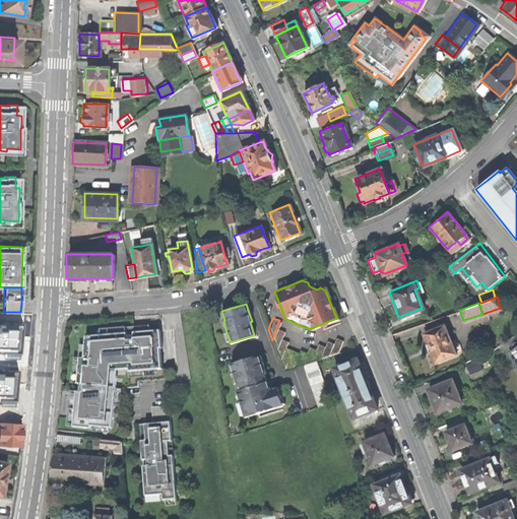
[(0,327),(12,327),(12,320),(0,319),(0,327)]
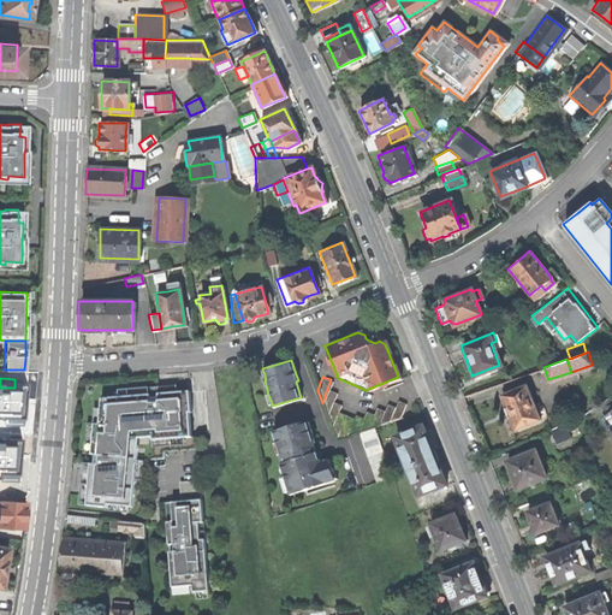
[(185,436),(190,436),(189,389),(177,390),(176,384),(170,384),(148,385),(152,436),(152,438),(185,436)]
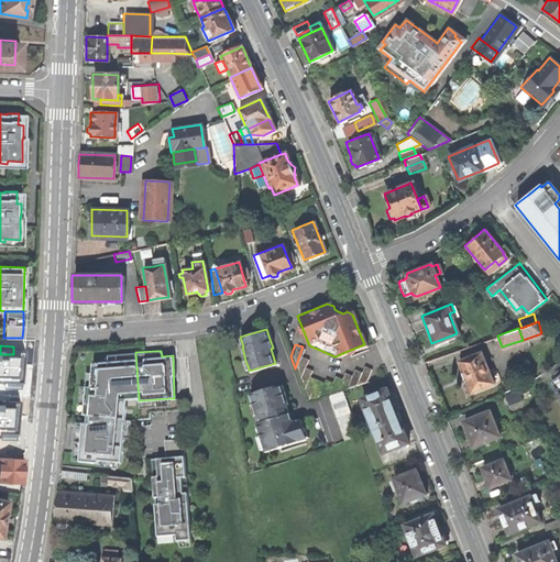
[(471,392),(498,381),(498,377),(495,368),(493,368),(489,370),(481,351),(458,361),(462,372),(465,381),(471,392)]
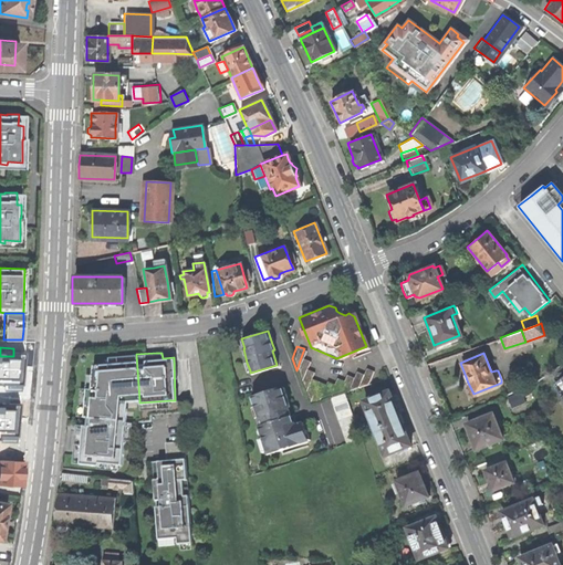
[(127,400),(139,400),(136,354),(101,357),(102,363),(93,364),(93,373),(85,373),(84,386),(79,386),(77,415),(84,415),(84,420),(83,424),(87,424),(85,463),(97,464),(96,468),(115,470),(115,462),(122,463),(127,400)]
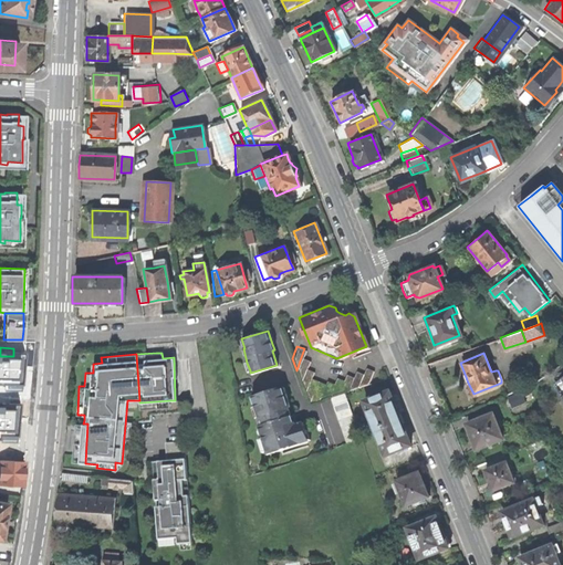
[(296,370),(301,380),(304,368),(308,359),(301,357),(296,370)]
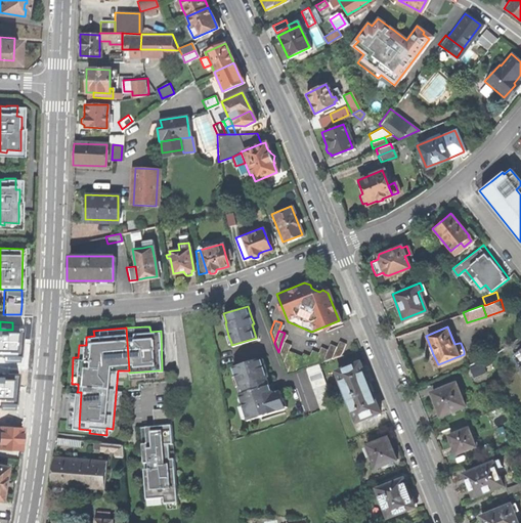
[(337,340),(335,345),(331,357),(339,355),(343,342),(337,340)]
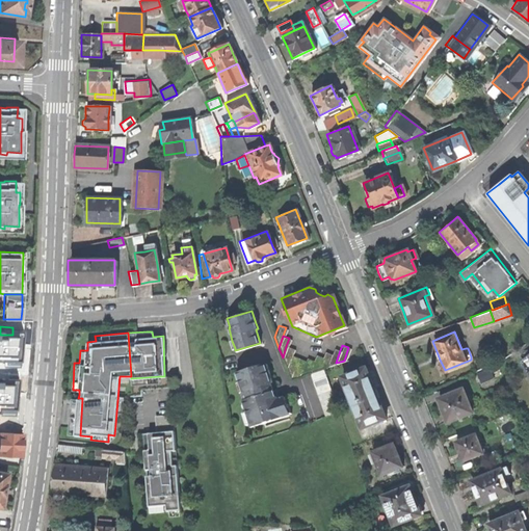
[(283,357),(286,367),(290,355),(293,348),(286,346),(283,357)]
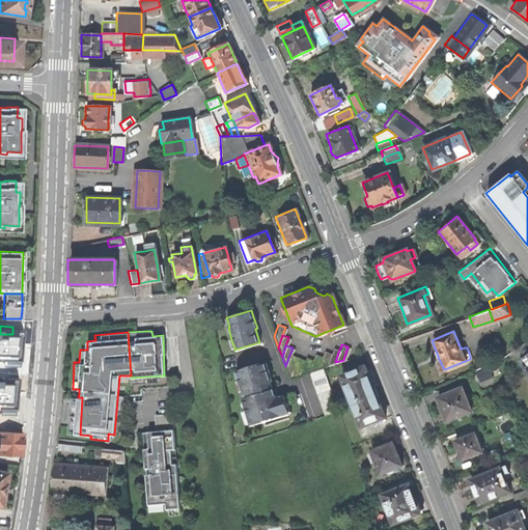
[(335,362),(339,350),(332,347),(330,353),(326,365),(335,362)]
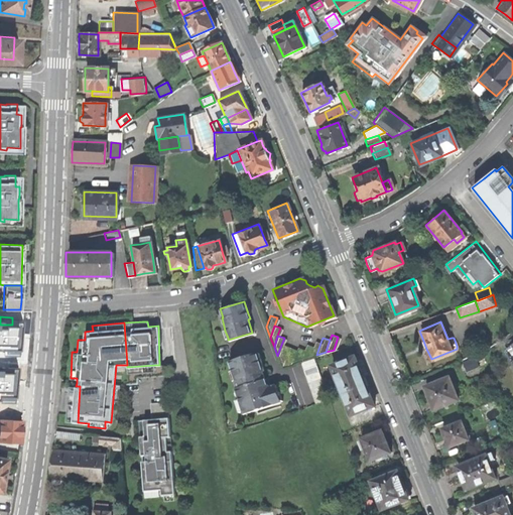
[(316,355),(321,343),(313,341),(311,346),(307,358),(312,356),(316,355)]
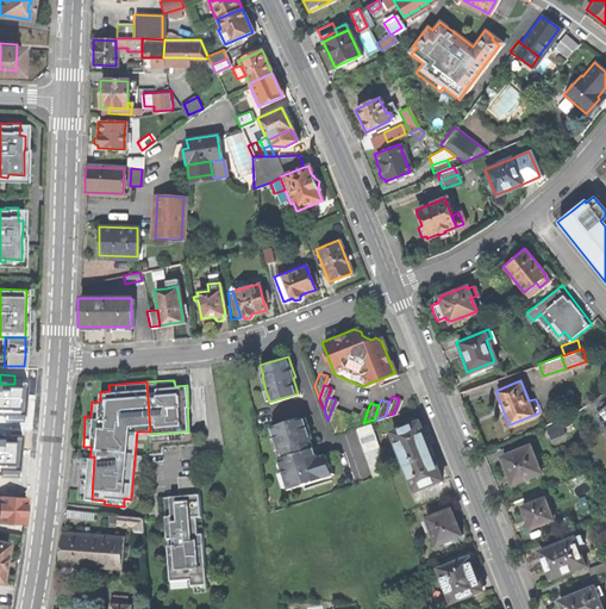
[(0,449),(13,452),(16,428),(18,406),(0,404),(0,449)]
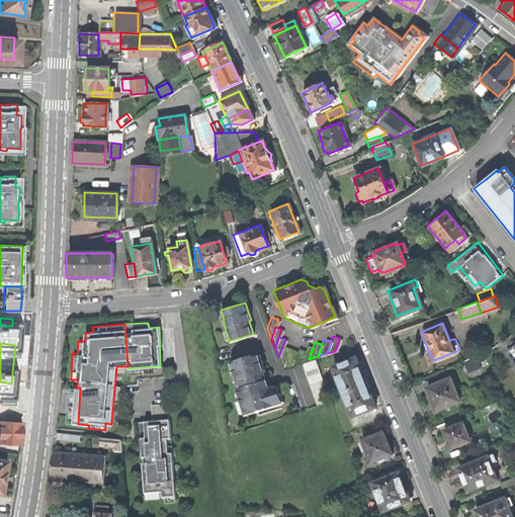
[(309,359),(313,347),(306,345),(304,351),(299,361),(309,359)]
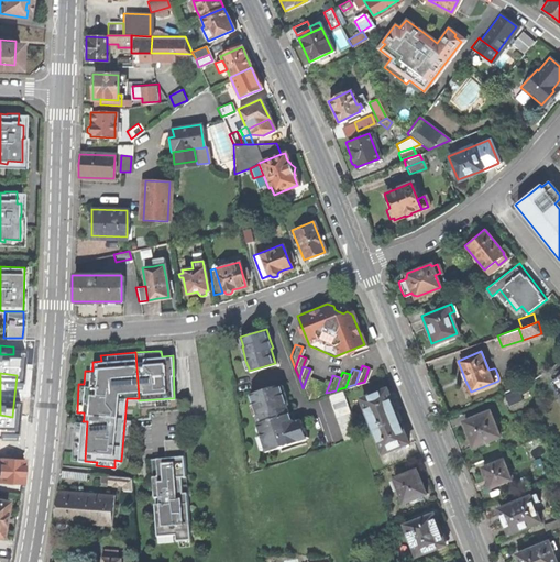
[(307,376),(303,388),(307,398),(315,378),(307,376)]
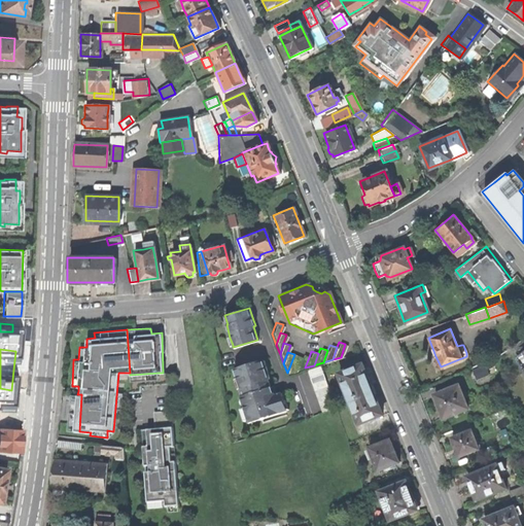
[(287,373),(297,371),(302,356),(294,354),(287,373)]
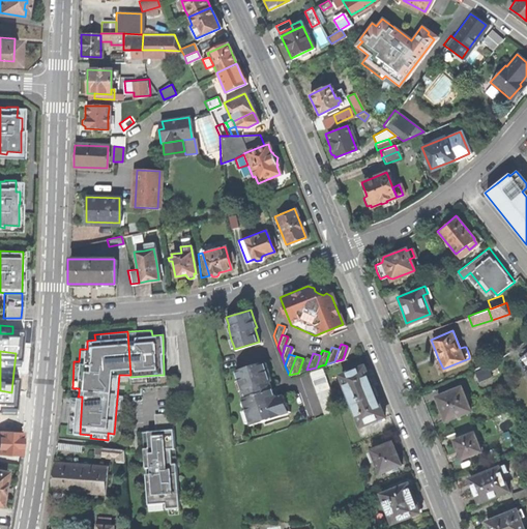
[(303,358),(298,373),(306,370),(311,359),(303,356),(303,358)]
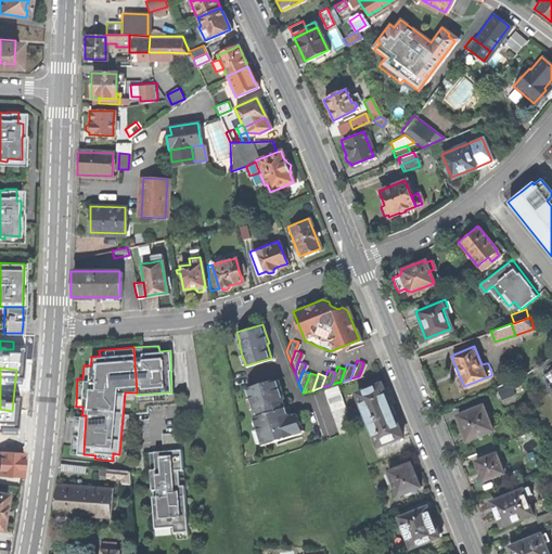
[(274,440),(299,433),(302,432),(300,429),(298,421),(295,413),(289,415),(287,411),(285,407),(284,407),(281,398),(283,397),(278,378),(246,388),(249,399),(252,409),(255,416),(252,417),(256,429),(260,441),(260,445),(274,440)]
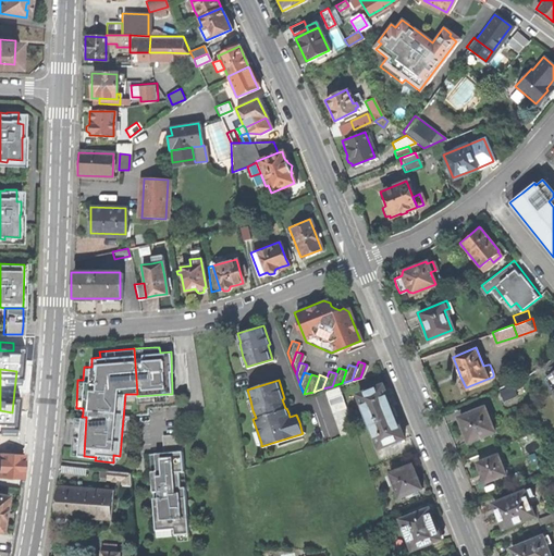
[(354,430),(337,384),(332,386),(322,388),(339,434),(354,430)]
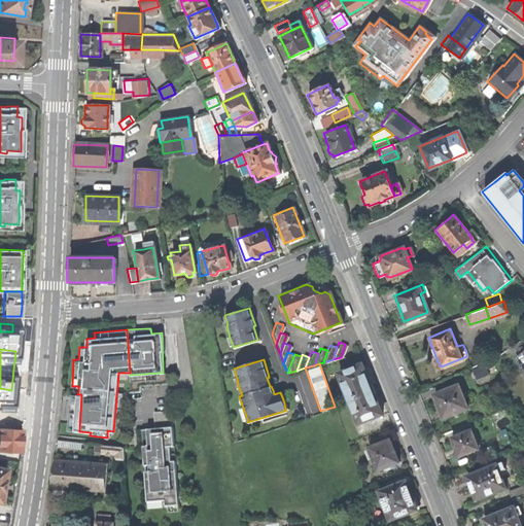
[(338,373),(358,423),(381,414),(370,385),(361,363),(338,373)]
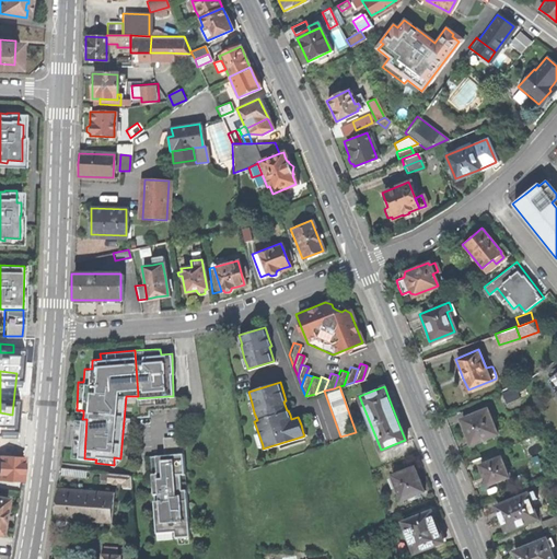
[(465,431),(471,444),(496,433),(486,409),(461,419),(465,431)]
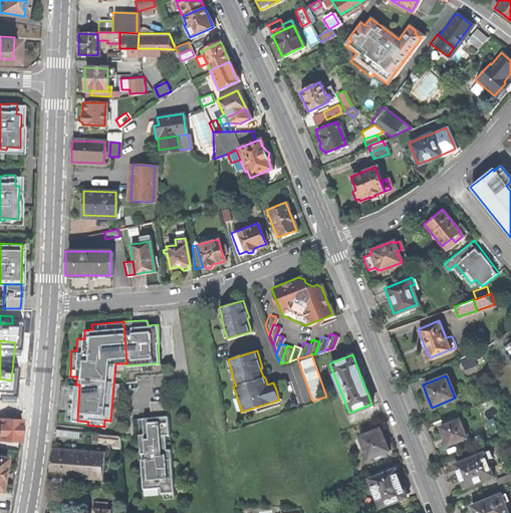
[(79,385),(75,385),(68,385),(67,419),(77,421),(79,385)]
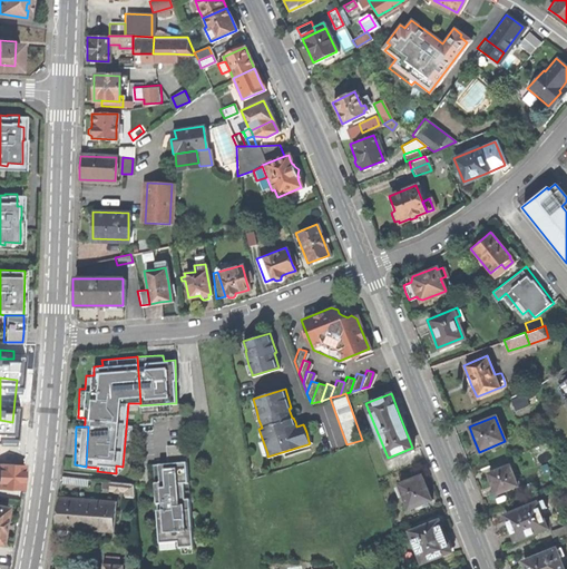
[(309,448),(308,444),(282,452),(283,455),(309,448)]
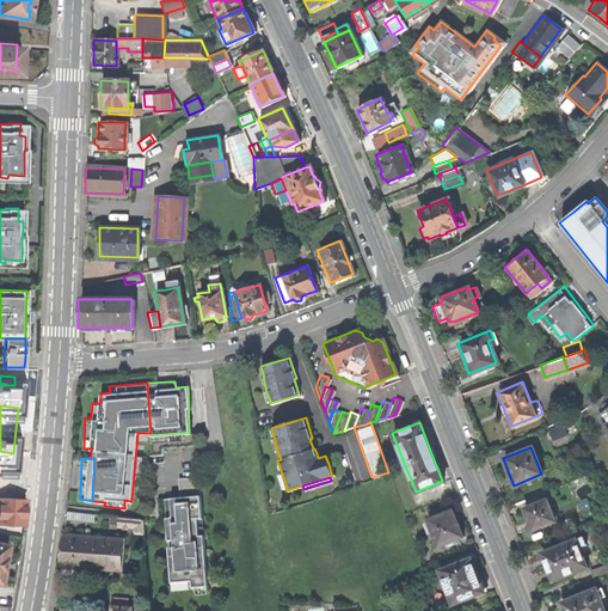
[(0,518),(23,520),(23,508),(24,495),(20,495),(0,494),(0,518)]
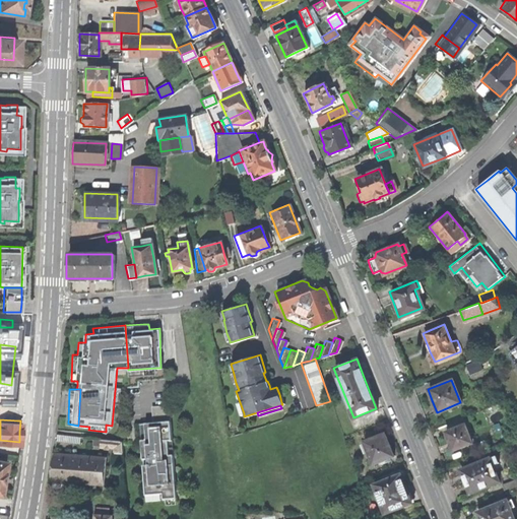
[(143,454),(147,500),(177,497),(170,419),(140,422),(143,454)]
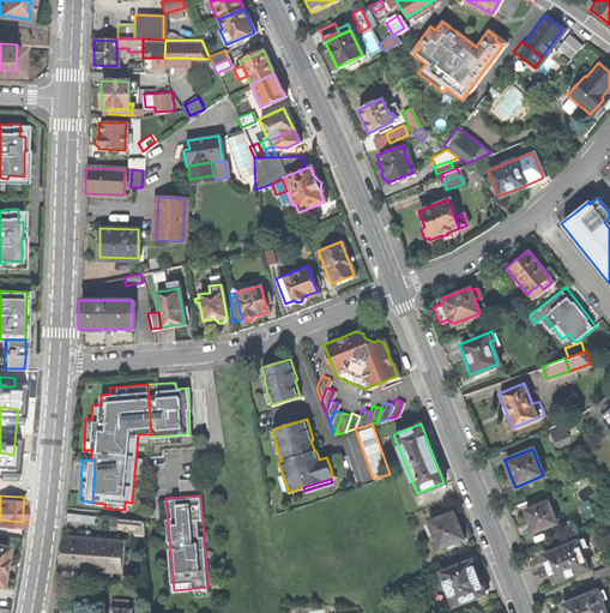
[(529,521),(533,532),(556,522),(548,500),(524,510),(529,521)]
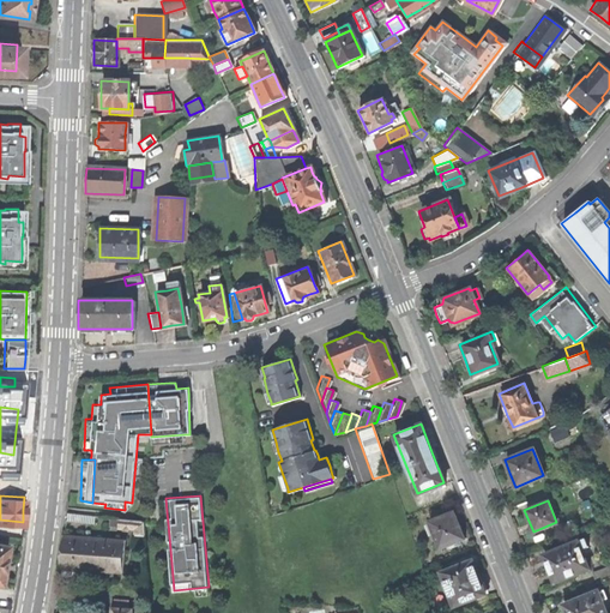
[(429,521),(439,547),(463,538),(457,523),(453,512),(429,521)]
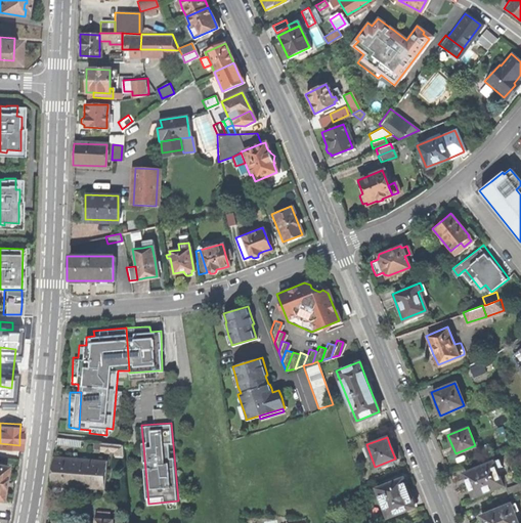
[(122,443),(101,441),(100,448),(115,450),(115,454),(123,454),(122,443)]
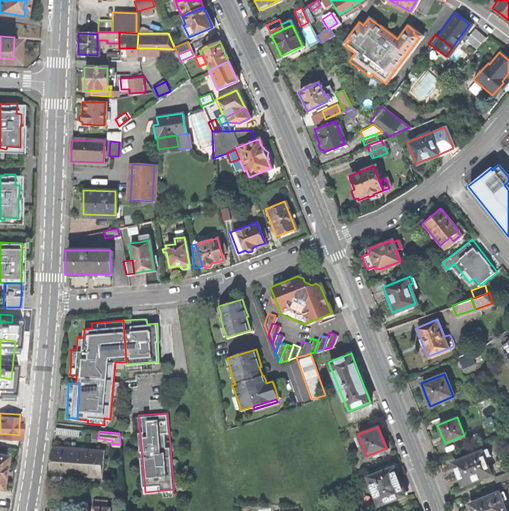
[(66,473),(100,476),(103,450),(51,445),(50,457),(48,472),(66,473)]
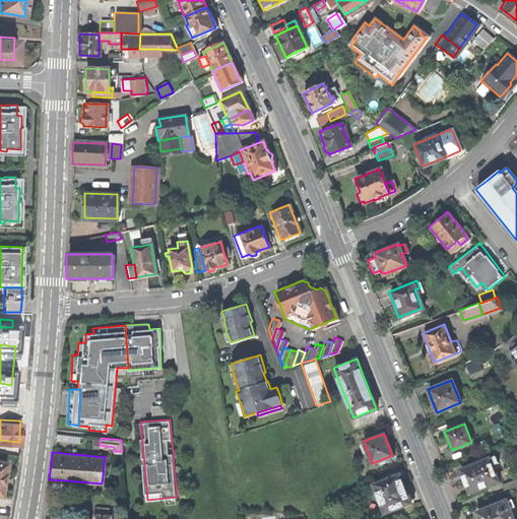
[(464,481),(468,493),(498,481),(489,457),(459,469),(464,481)]
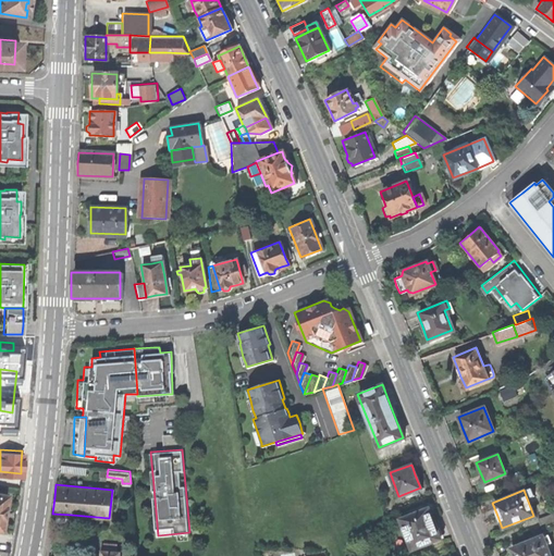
[(399,519),(411,550),(440,538),(433,521),(428,507),(399,519)]
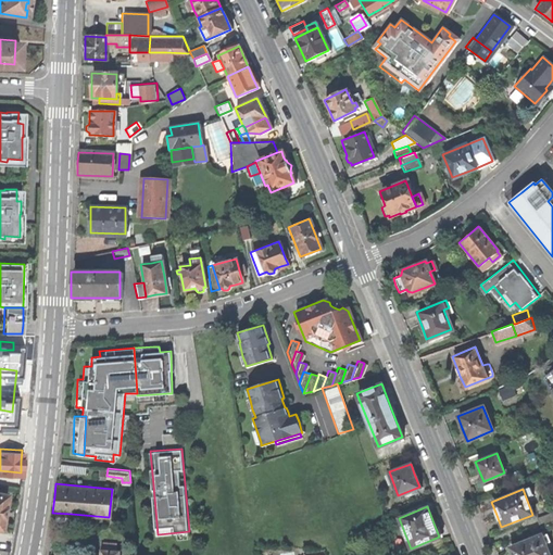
[(536,518),(539,526),(552,520),(552,516),(552,513),(536,518)]
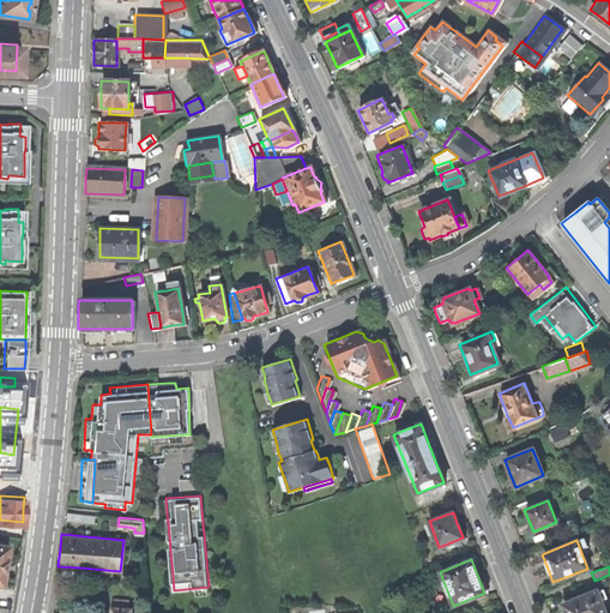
[(565,612),(605,612),(597,590),(562,605),(565,612)]
